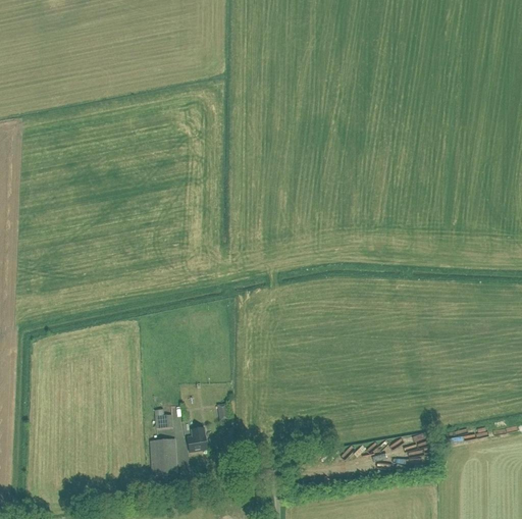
[(164,414),(163,408),(155,409),(156,427),(173,425),(172,414),(164,414)]
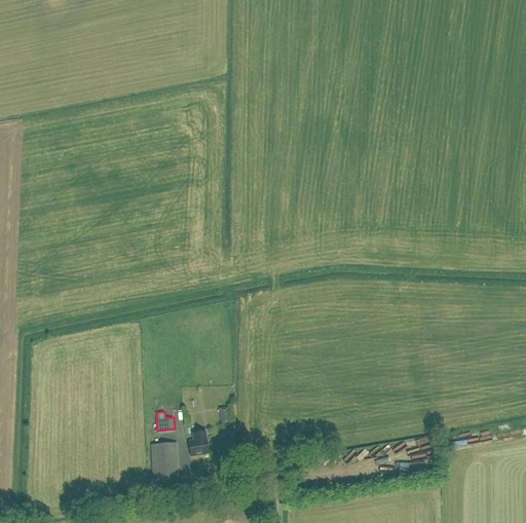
[(205,439),(204,431),(192,433),(193,440),(187,441),(190,456),(209,453),(205,439)]
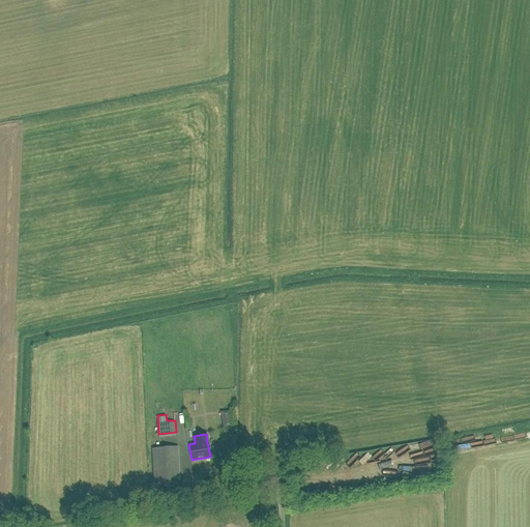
[(179,481),(176,445),(151,447),(153,484),(179,481)]
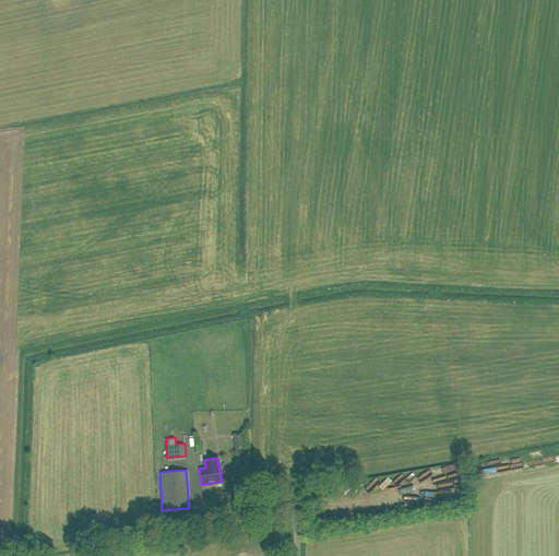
[(377,477),(366,487),(372,496),(384,486),(377,477)]
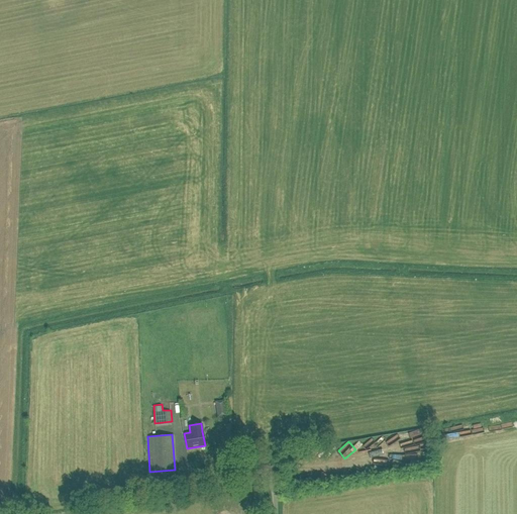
[(392,458),(391,464),(403,468),(405,463),(392,458)]
